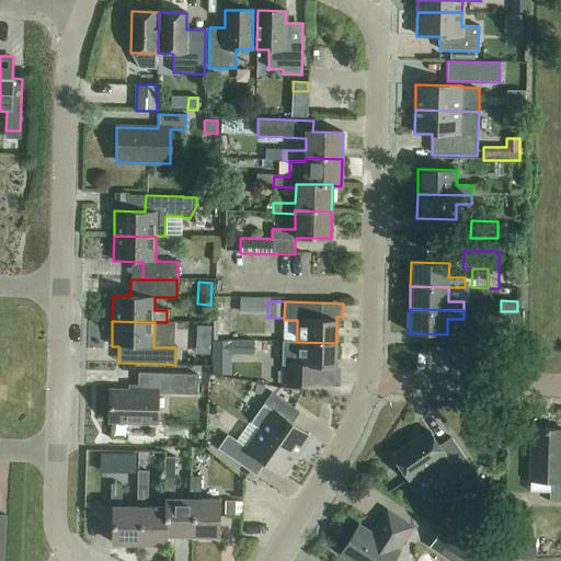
[(196,325),(196,341),(210,341),(212,327),(196,325)]
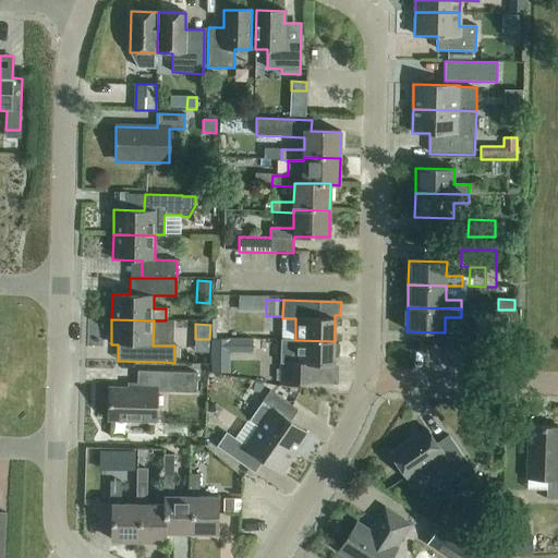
[(216,368),(235,368),(235,348),(257,349),(257,336),(217,335),(216,368)]
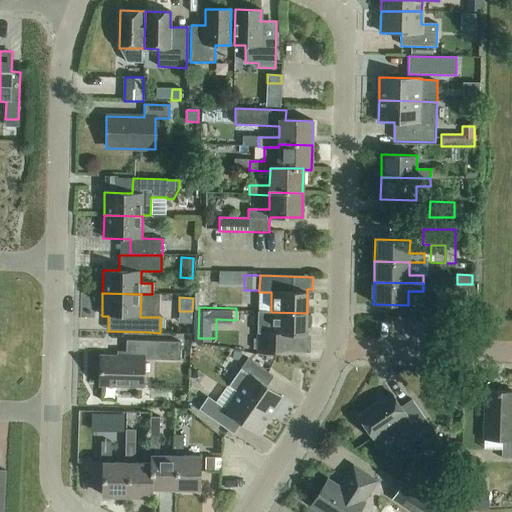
[(258,312),(257,351),(290,352),(291,334),(306,335),(307,313),(271,312),(258,312)]
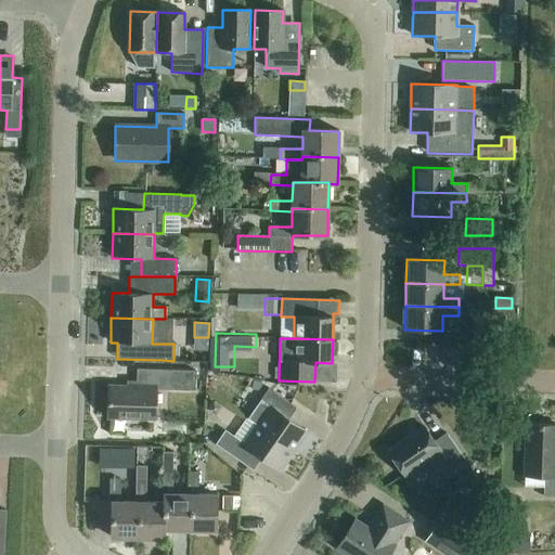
[(108,386),(108,418),(155,420),(155,389),(195,390),(195,371),(137,370),(137,382),(127,382),(127,386),(108,386)]
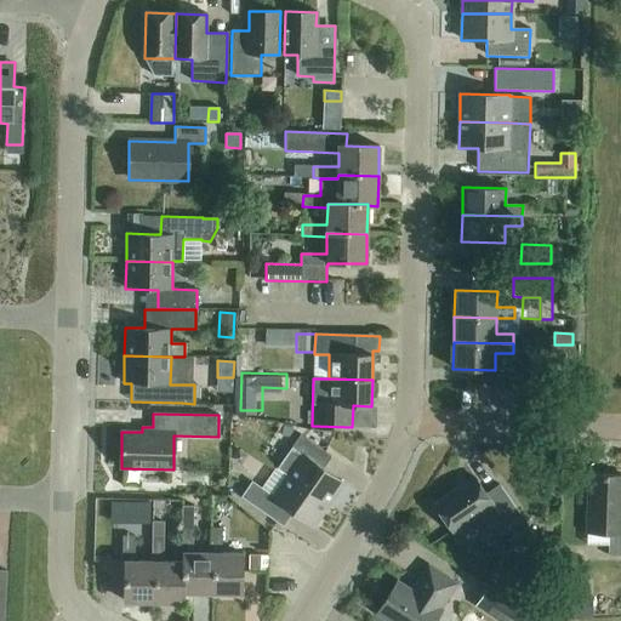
[(302,455),(288,477),(328,505),(343,482),(317,465),(325,453),(300,434),(291,448),(302,455)]
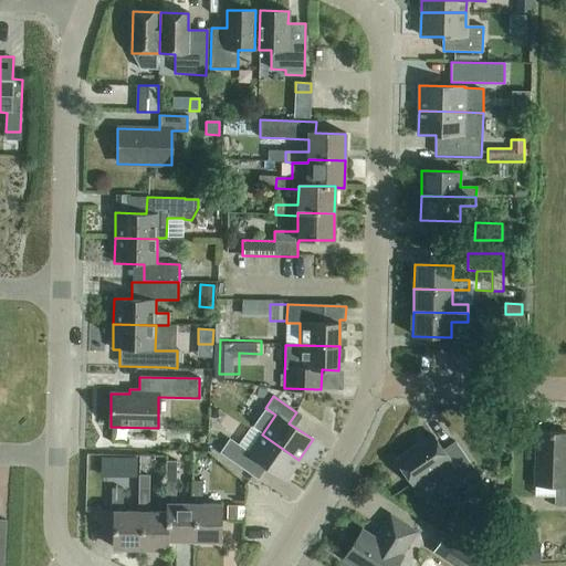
[(565,433),(536,433),(535,485),(555,485),(554,506),(565,506),(565,433)]
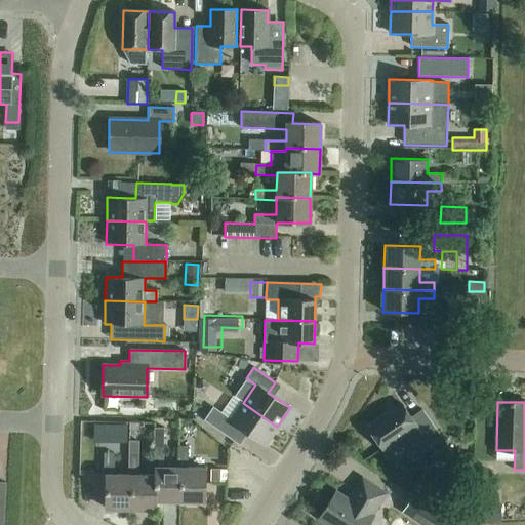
[(243,403),(230,421),(212,408),(203,420),(234,442),(242,430),(264,445),(277,427),(243,403)]
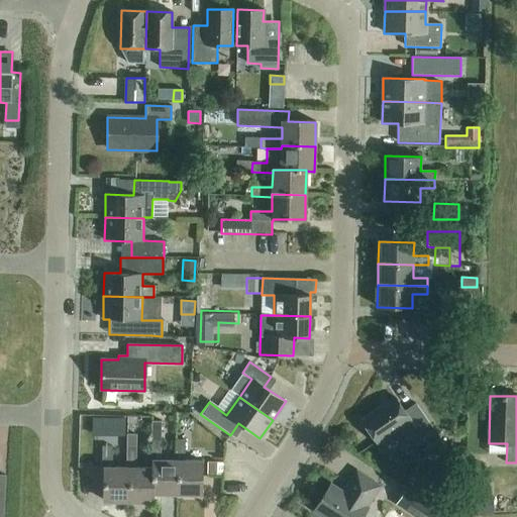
[(409,445),(433,429),(415,404),(404,411),(395,398),(362,421),(377,442),(398,428),(409,445)]
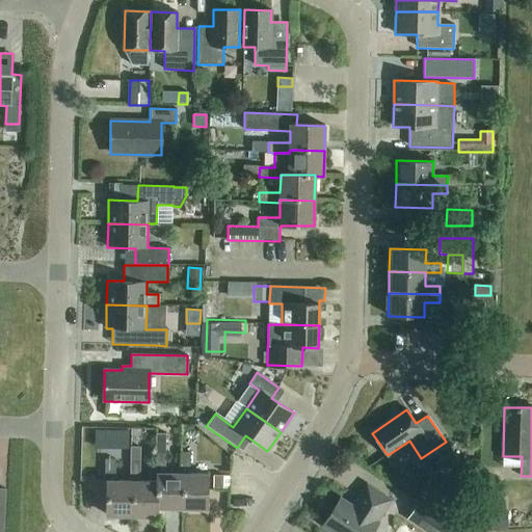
[(182,508),(183,474),(180,474),(165,474),(166,433),(156,433),(155,475),(157,475),(157,481),(158,482),(157,508),(158,508),(182,508)]
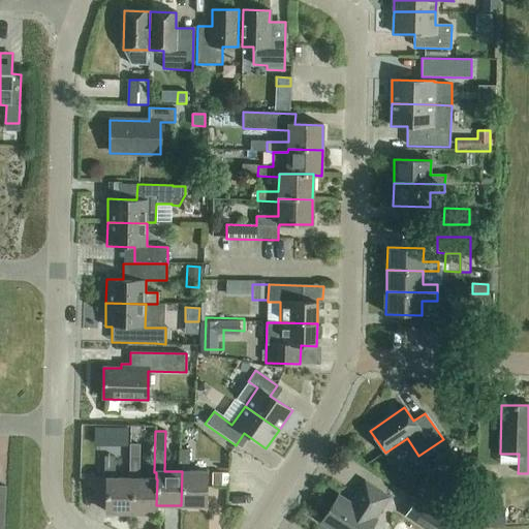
[(182,471),(181,505),(207,506),(207,471),(189,471),(189,450),(179,449),(179,471),(182,471)]
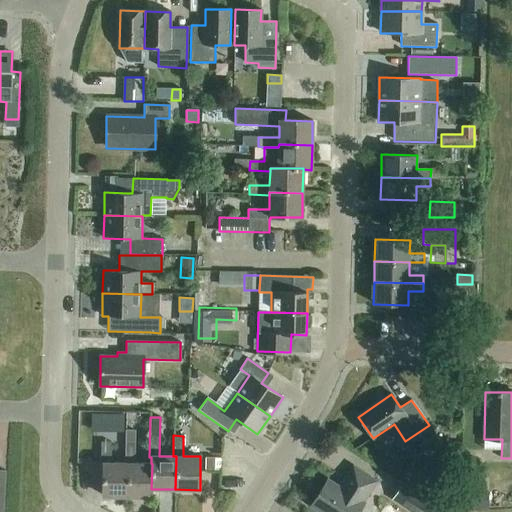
[(128,463),(125,463),(111,463),(111,442),(102,442),(101,464),(103,464),(102,496),(127,496),(128,463)]
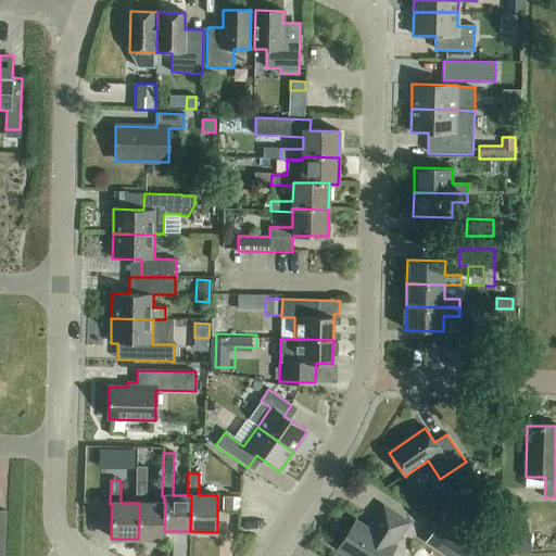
[(165,504),(164,503),(147,503),(147,481),(137,480),(136,503),(139,503),(138,539),(164,540),(165,531),(164,531),(165,504)]
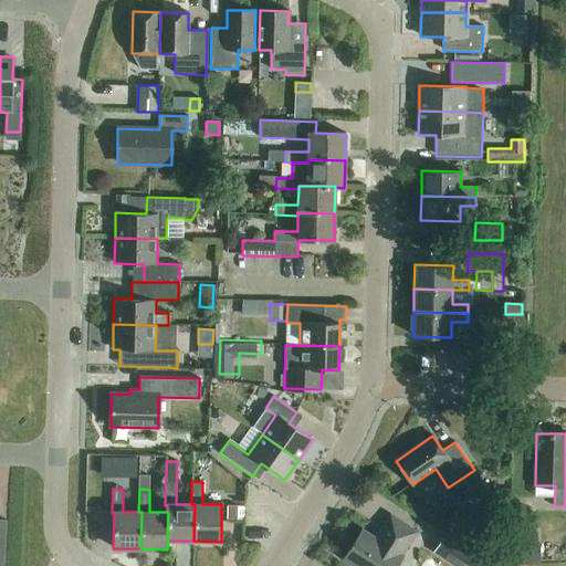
[(481,491),(479,512),(501,514),(503,493),(481,491)]
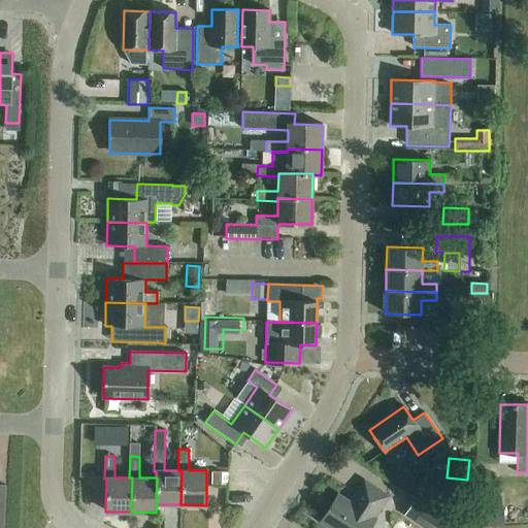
[(222,471),(211,471),(211,484),(222,484),(222,471)]
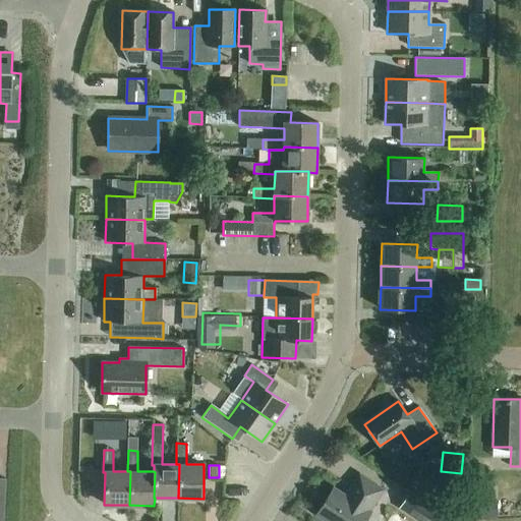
[(346,496),(334,487),(316,515),(326,520),(364,520),(370,512),(369,511),(384,489),(359,474),(346,496)]
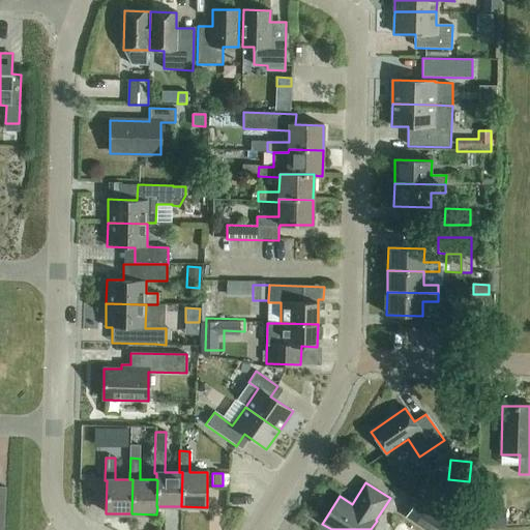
[(461,529),(415,501),(406,516),(429,529),(461,529)]
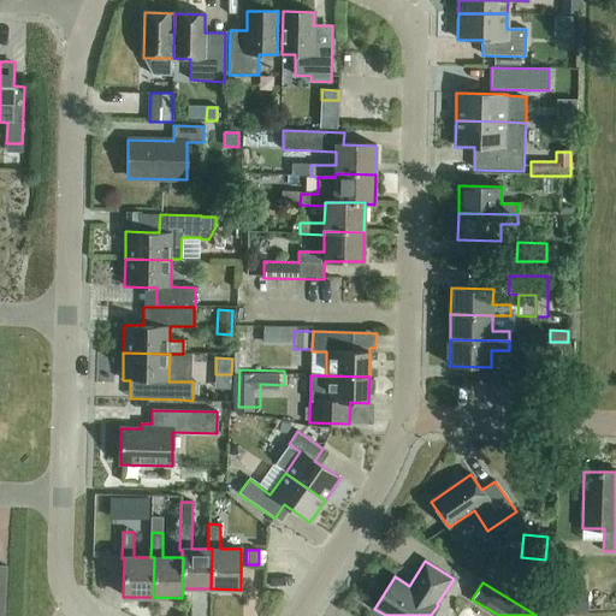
[(554,610),(587,611),(587,590),(555,590),(554,610)]
